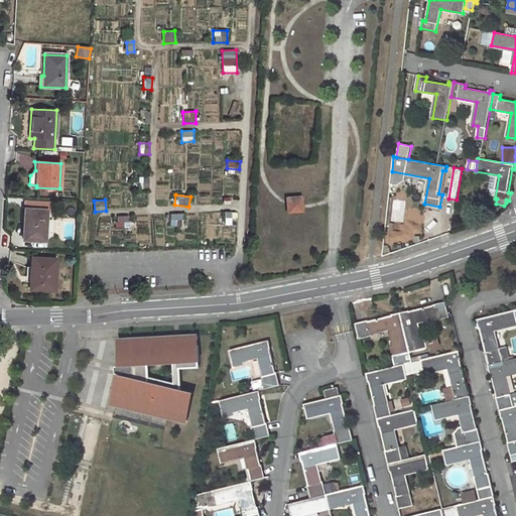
[(46,210),(25,209),(23,240),(44,241),(46,210)]
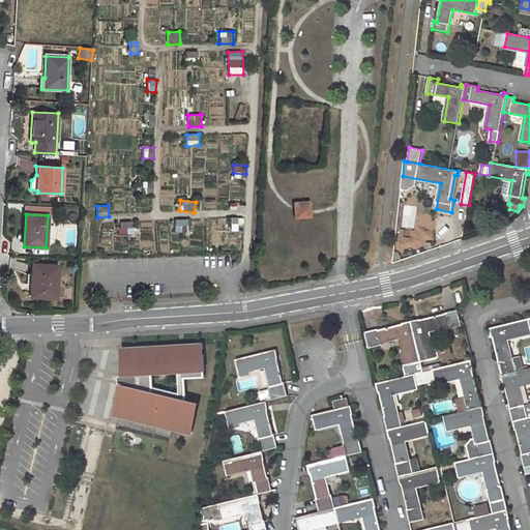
[(175,232),(188,232),(188,219),(175,219),(175,232)]
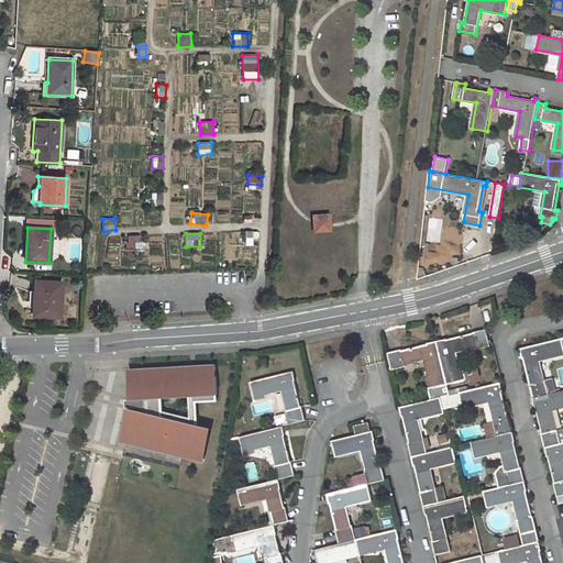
[(141,249),(142,235),(128,235),(127,249),(141,249)]
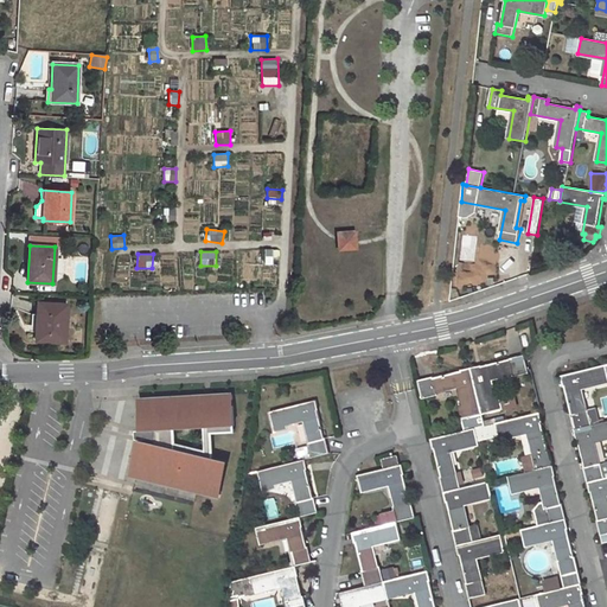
[(66,305),(37,302),(34,340),(64,342),(66,305)]
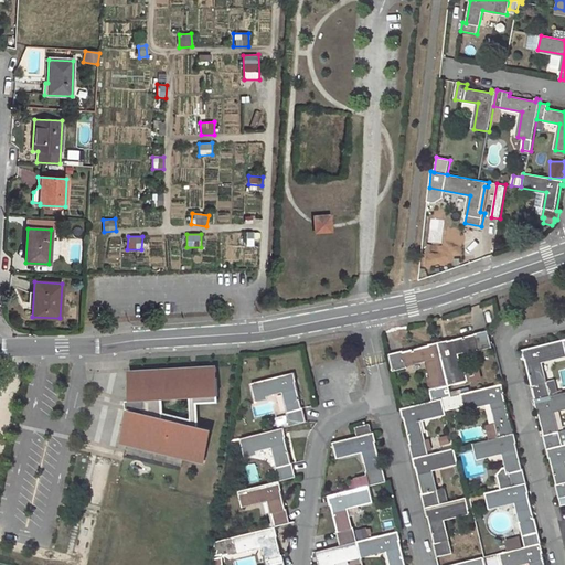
[(439,343),(449,385),(466,382),(465,372),(461,372),(457,353),(478,349),(478,351),(492,348),(489,331),(473,334),(475,336),(444,342),(444,341),(439,343)]
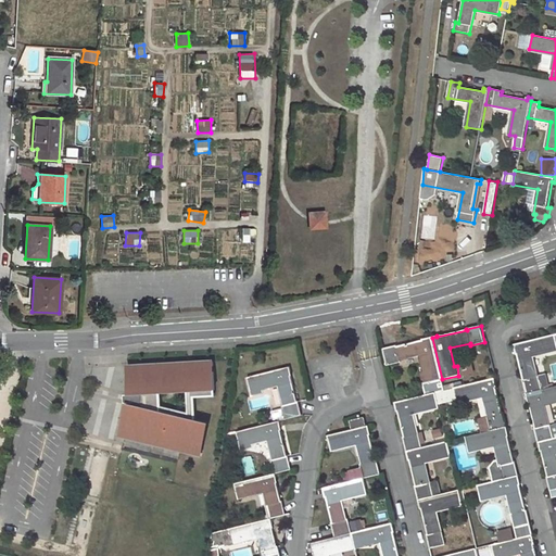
[(555,339),(555,336),(515,345),(516,351),(517,351),(525,379),(523,379),(528,400),(529,399),(536,428),(535,429),(539,442),(554,439),(551,424),(550,425),(544,405),(555,402),(555,386),(542,390),(539,376),(538,376),(532,356),(552,352),(552,350),(555,349),(555,339)]
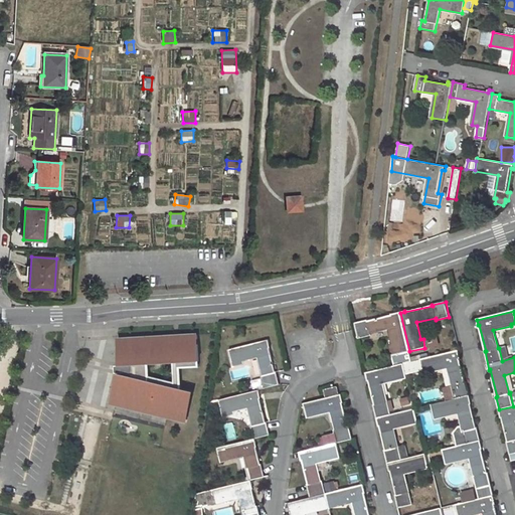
[(359,338),(371,336),(371,333),(389,329),(393,345),(391,346),(393,355),(409,351),(400,313),(394,314),(395,315),(369,321),(368,320),(355,324),(359,338)]
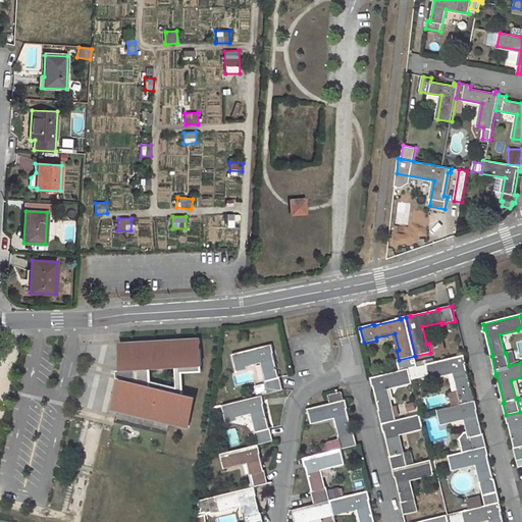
[(202,373),(200,341),(179,342),(179,344),(176,344),(176,342),(154,343),(155,345),(151,345),(151,343),(120,345),(122,371),(125,371),(150,370),(176,368),(177,374),(181,374),(202,373)]
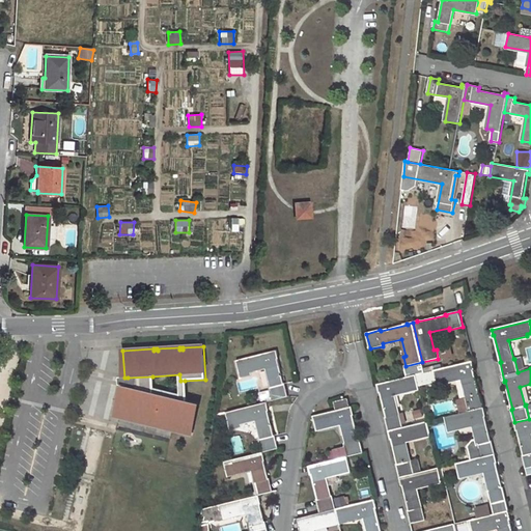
[(277,351),(236,361),(241,376),(250,374),(249,371),(267,367),(272,387),(270,387),(273,400),(288,396),(285,384),(283,384),(277,356),(278,355),(277,351)]
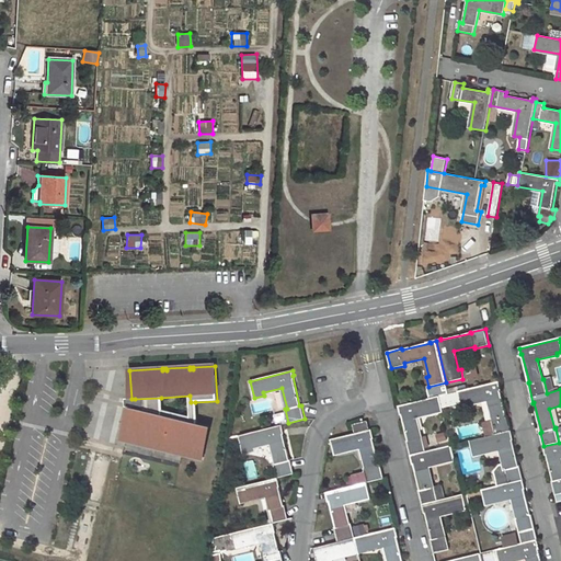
[(500,382),(458,392),(461,405),(469,403),(469,405),(489,400),(493,421),(483,423),(487,437),(512,431),(508,418),(507,418),(500,382)]
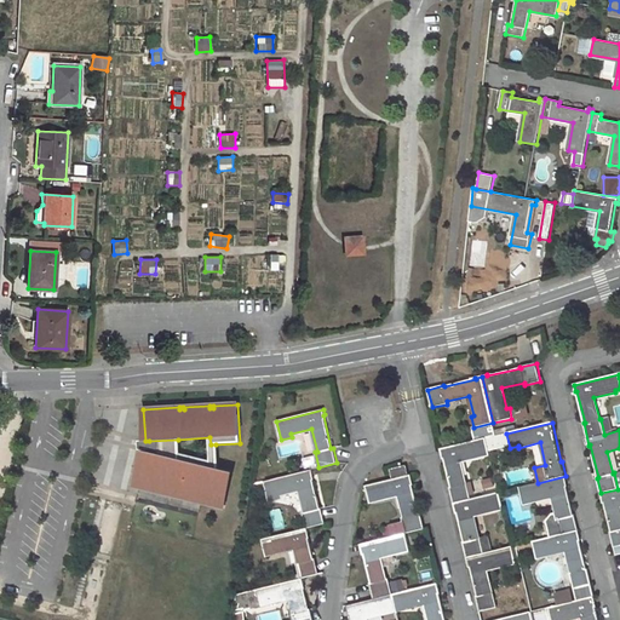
[(486,438),(441,449),(442,455),(443,455),(452,487),(451,488),(454,504),(471,499),(468,483),(465,483),(460,461),(482,457),(481,454),(489,453),(486,438)]
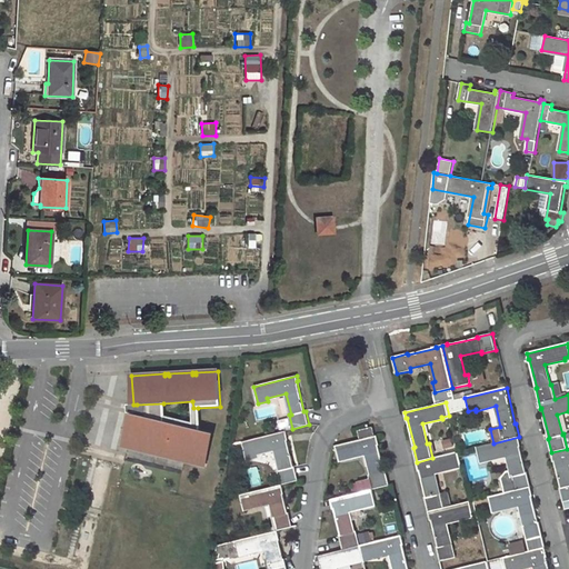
[(199,430),(198,408),(193,408),(193,425),(165,417),(163,403),(137,405),(137,416),(130,443),(207,461),(213,433),(199,430)]
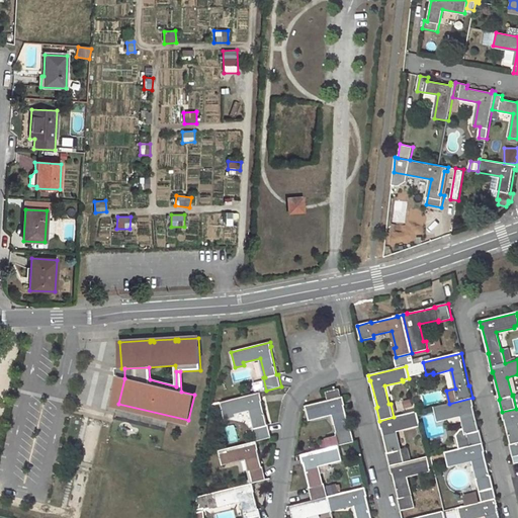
[(188,420),(118,404),(124,378),(121,377),(114,408),(187,425),(188,420)]
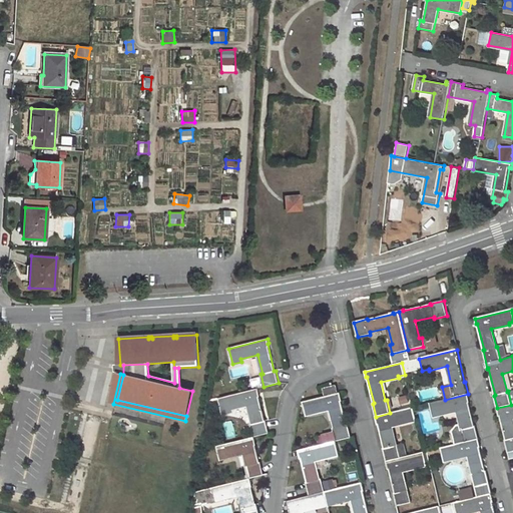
[(337,386),(325,389),(327,397),(304,402),(306,414),(313,413),(313,414),(331,410),(335,428),(333,428),(334,431),(337,442),(352,438),(349,424),(348,425),(341,398),(342,398),(340,393),(338,394),(337,386)]
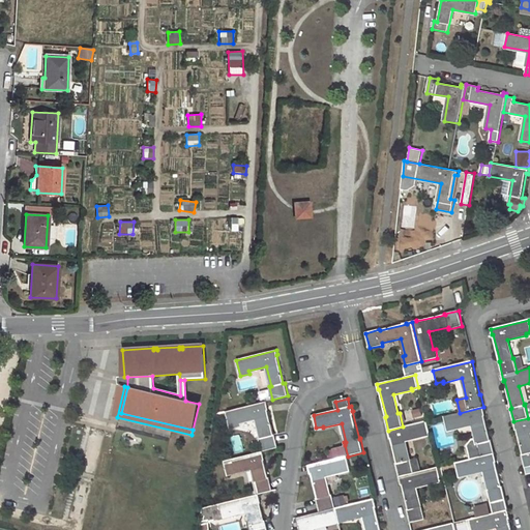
[(267,401),(227,412),(230,429),(240,425),(239,423),(257,419),(261,438),(259,438),(262,451),(263,451),(278,447),(275,435),(274,435),(267,407),(268,406),(267,401)]
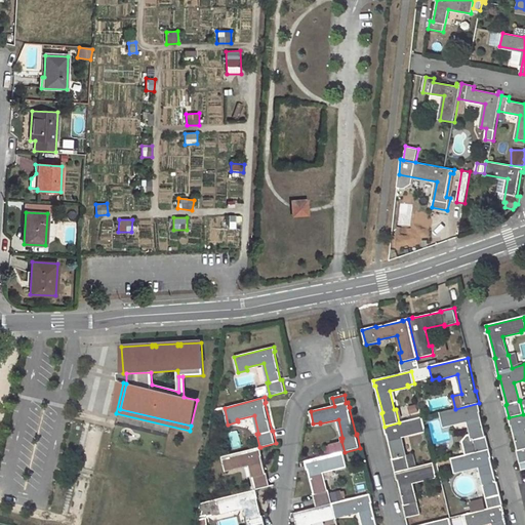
[(455,409),(440,412),(443,425),(449,422),(450,425),(469,420),(473,440),(472,440),(475,453),(490,449),(486,436),(485,437),(479,408),(480,408),(479,403),(455,409)]
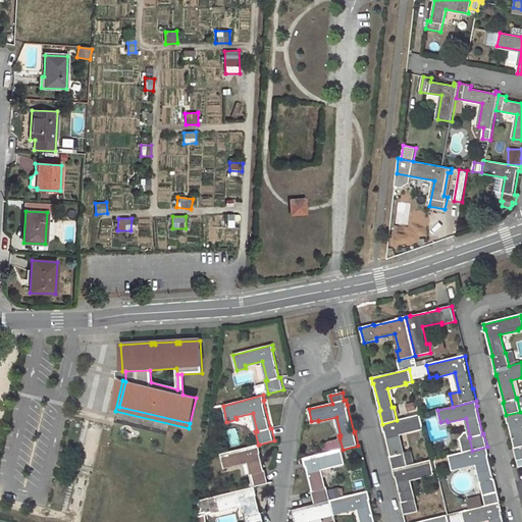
[(408,412),(416,410),(415,402),(406,403),(408,412)]
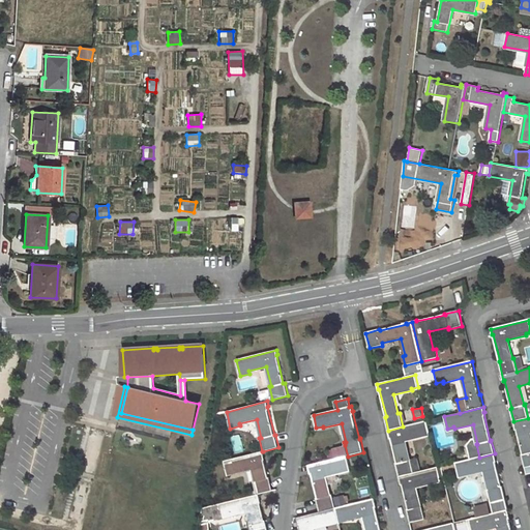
[(529,417),(528,418),(513,421),(514,427),(516,427),(523,453),(522,454),(525,468),(529,466),(529,417)]
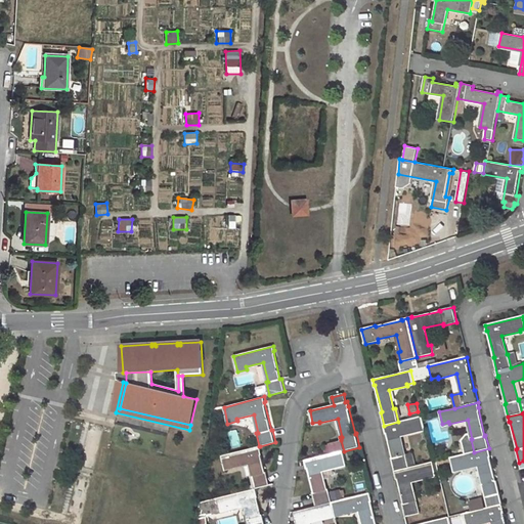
[(422,417),(398,422),(384,426),(385,430),(386,430),(392,457),(391,457),(394,472),(409,468),(406,454),(405,454),(401,436),(419,432),(419,430),(425,429),(422,417)]
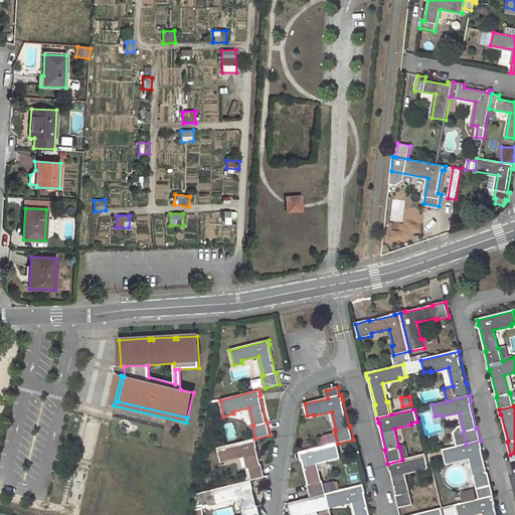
[(338,444),(335,433),(323,436),(326,446),(300,453),(301,457),(302,457),(309,484),(308,485),(311,498),(326,494),(323,481),(321,481),(317,463),(334,459),(334,457),(341,456),(338,444)]
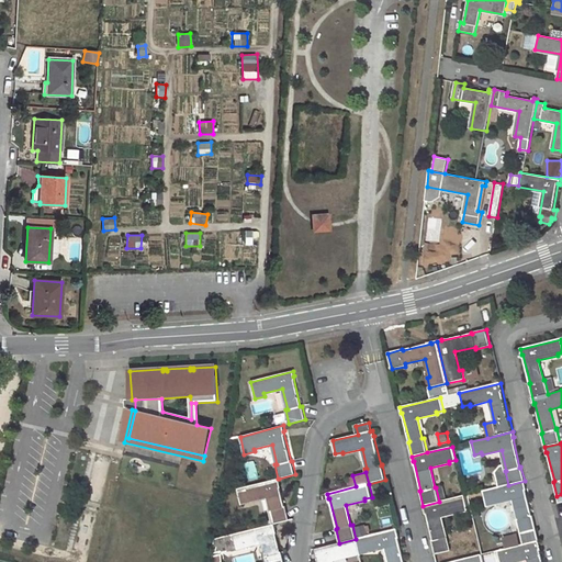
[(280,484),(279,479),(278,479),(238,489),(242,504),(268,497),(271,510),(269,510),(272,525),(274,524),(289,520),(285,507),(284,507),(279,484),(280,484)]
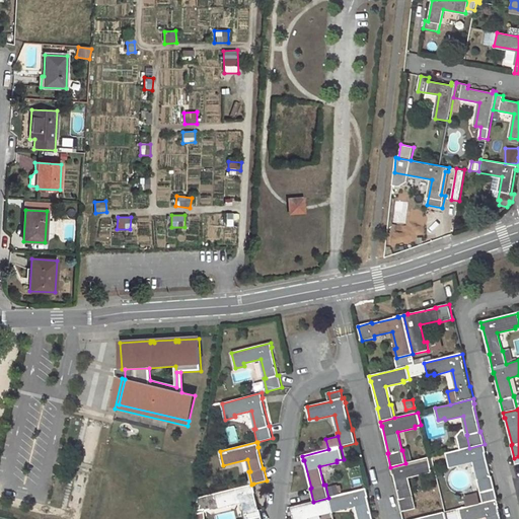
[(469,448),(447,453),(449,465),(455,463),(456,465),(474,461),(478,479),(477,479),(480,493),(495,489),(492,476),(491,476),(485,448),(485,444),(469,448)]
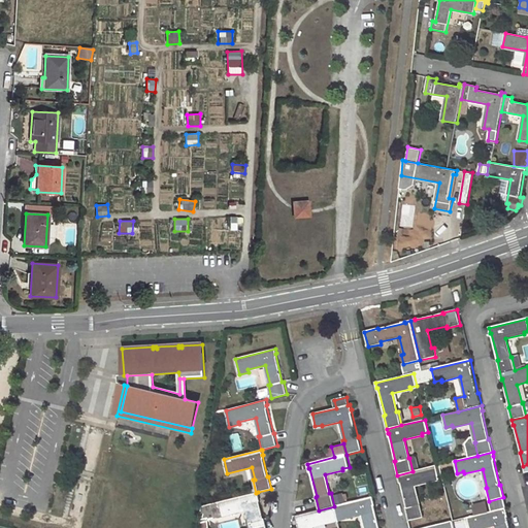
[(436,466),(413,471),(397,475),(398,480),(400,480),(406,507),(405,508),(408,521),(423,517),(420,504),(419,505),(415,486),(432,482),(432,480),(439,477),(436,466)]
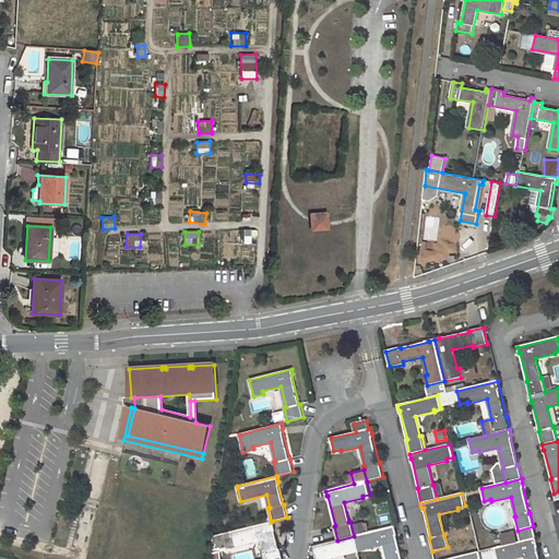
[(274,526),(273,521),(271,522),(214,536),(212,550),(221,549),(221,550),(262,539),(265,552),(263,552),(264,558),(282,558),(280,549),(278,550),(273,527),(274,526)]
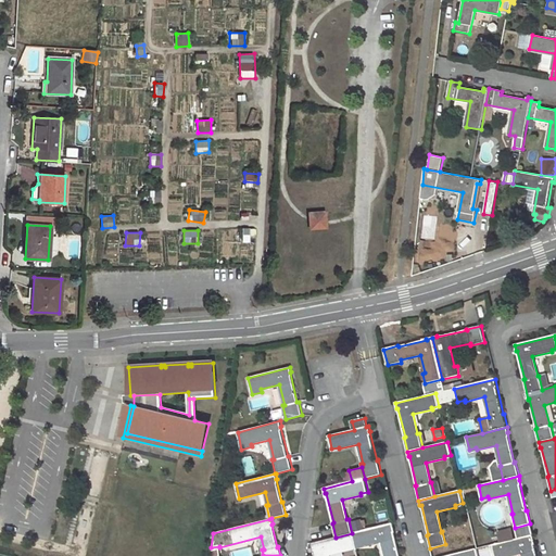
[(393,523),(352,533),(355,545),(363,544),(363,546),(381,542),(384,555),(400,555),(392,528),(394,528),(393,523)]
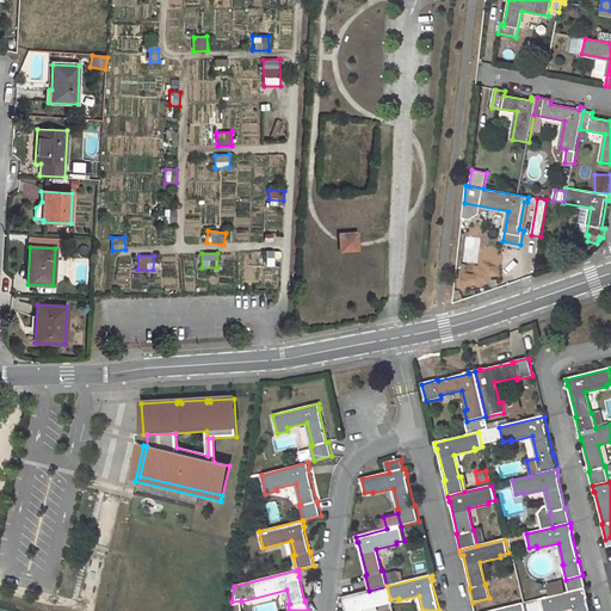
[(582,575),(566,580),(569,592),(586,587),(582,575)]
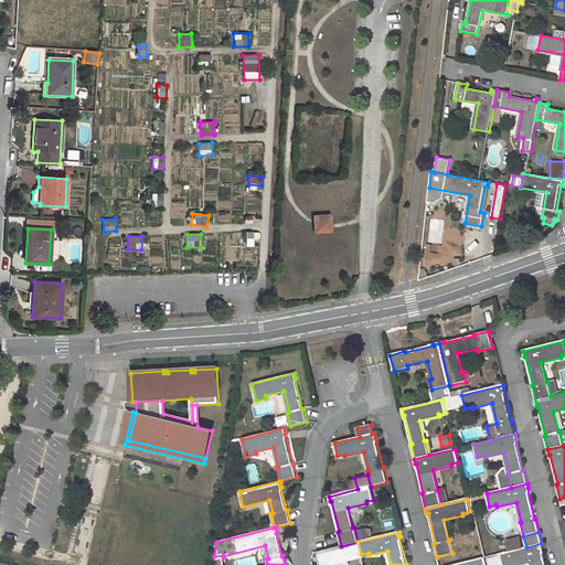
[(361,554),(358,542),(341,546),(317,552),(318,557),(319,556),(320,564),(334,564),(334,563),(354,558),(353,556),(361,554)]
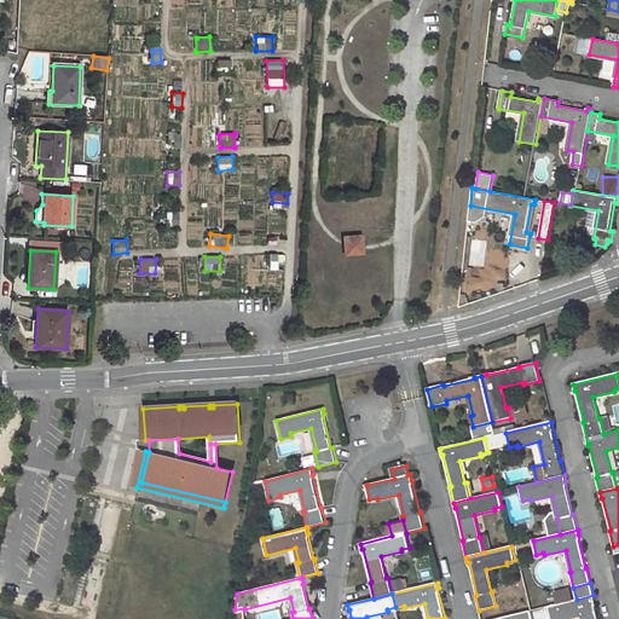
[(577,600),(549,606),(551,618),(559,618),(560,618),(559,618),(566,618),(582,615),(582,618),(597,618),(594,602),(595,602),(594,595),(577,600)]
